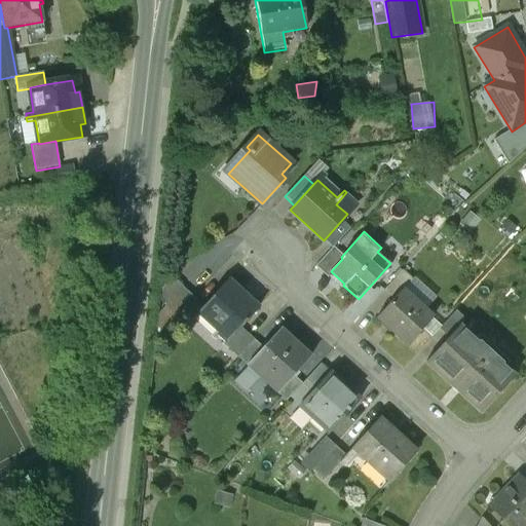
[(331,271),(342,259),(341,257),(342,256),(333,247),(315,267),(328,277),(332,272),(331,271)]
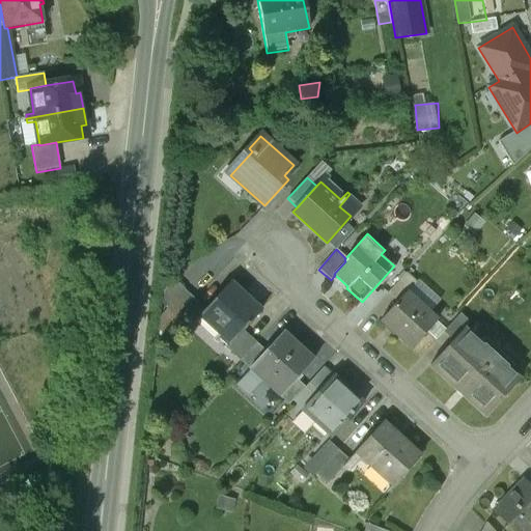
[(398,302),(407,292),(416,282),(406,273),(388,292),(398,302)]
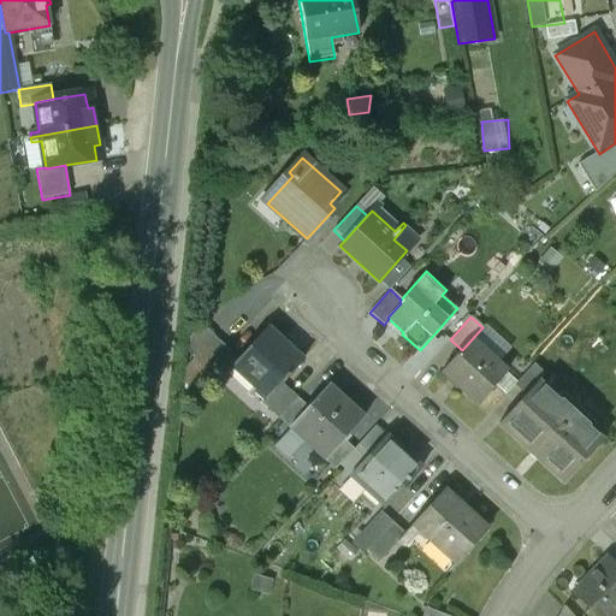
[(302,361),(266,329),(238,360),(232,366),(234,368),(238,362),(259,381),(254,386),(267,400),(282,384),(302,361)]
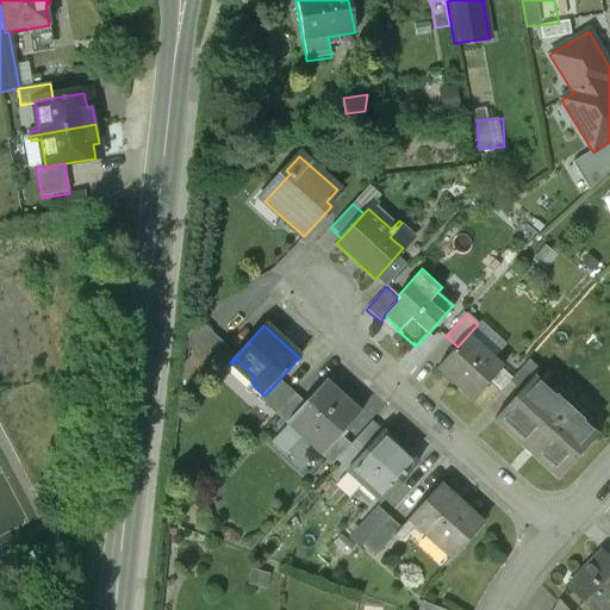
[(503,367),(467,336),(458,347),(439,367),(473,399),(490,381),(500,369),(503,367)]
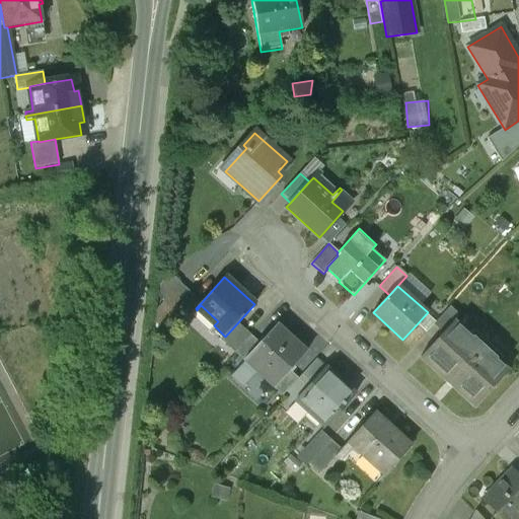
[(196,308),(201,303),(191,293),(173,312),(183,321),(196,308)]
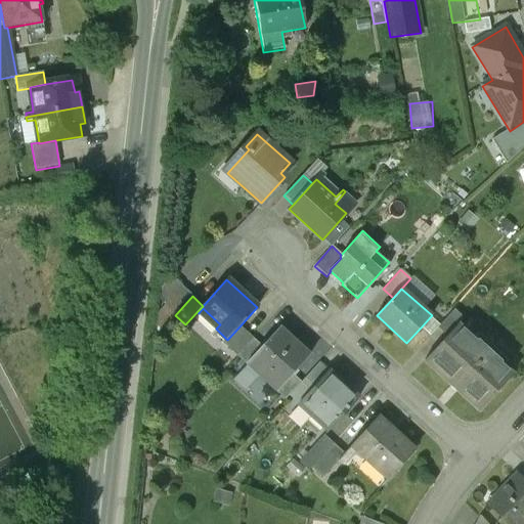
[(453,309),(439,325),(437,329),(446,337),(457,324),(457,325),(464,318),(453,309)]
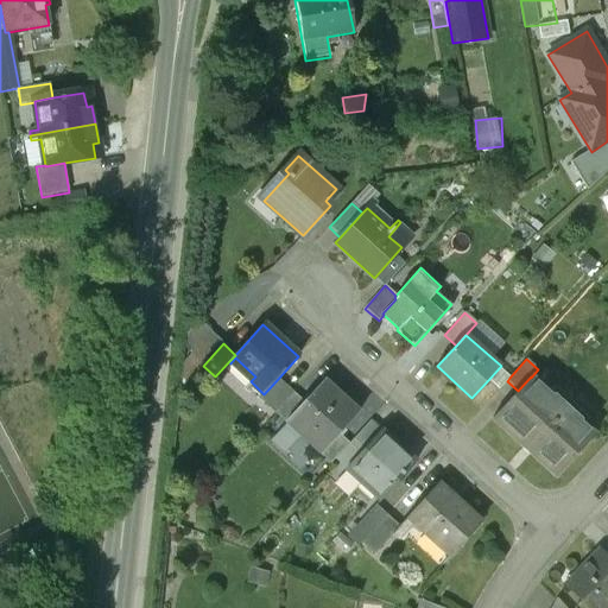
[(510,378),(499,368),(488,380),(499,390),(507,381),(510,378)]
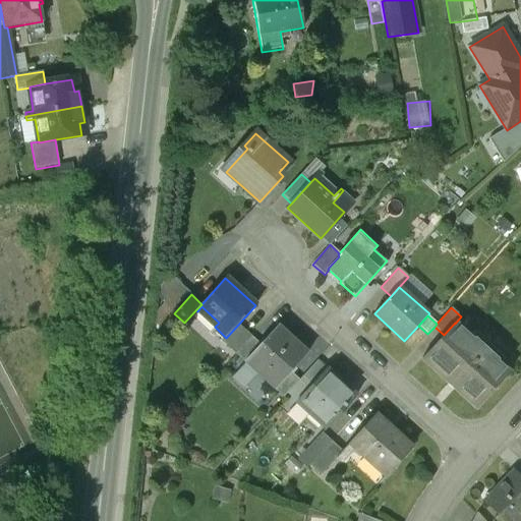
[(455,324),(455,323),(444,335),(421,358),(476,409),(510,372),(501,364),(506,358),(474,330),(469,336),(455,324)]
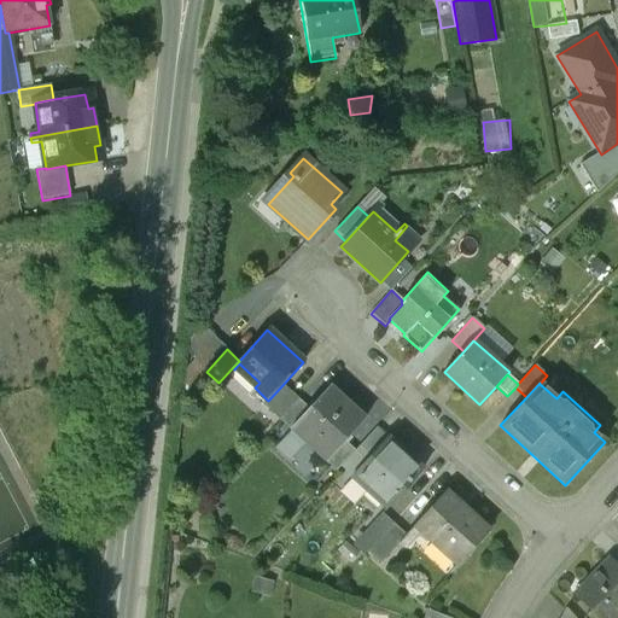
[(283,385),(268,401),(263,406),(279,420),(298,400),(283,385)]
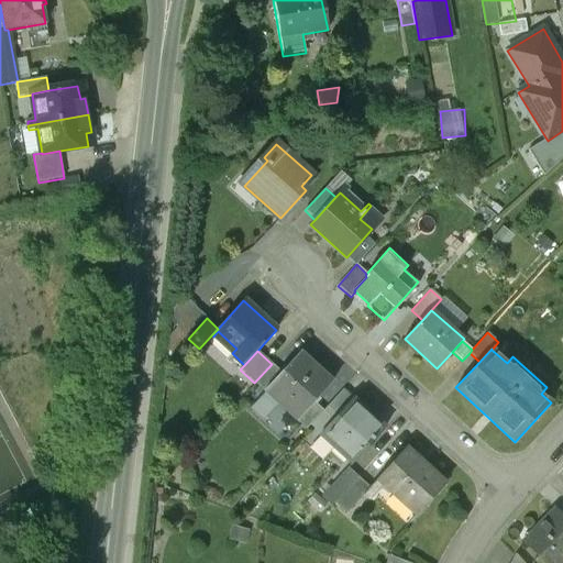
[(332,382),(300,353),(282,373),(265,393),(296,421),(313,403),(332,382)]
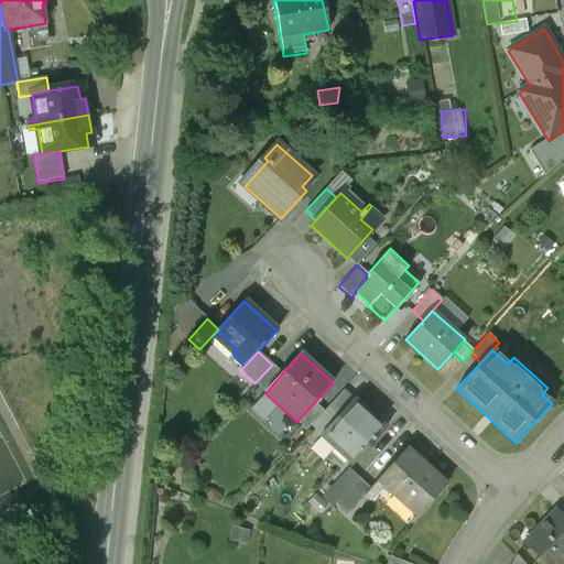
[(272,365),(255,383),(266,393),(282,373),(272,365)]
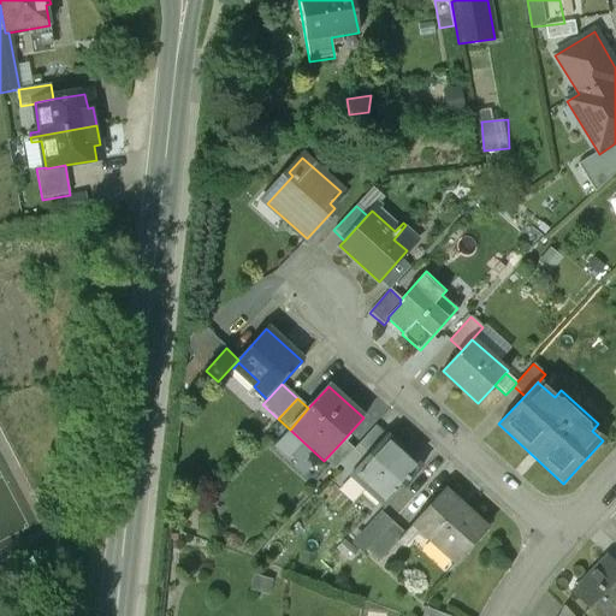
[(420,471),(385,437),(350,474),(386,507),(420,471)]
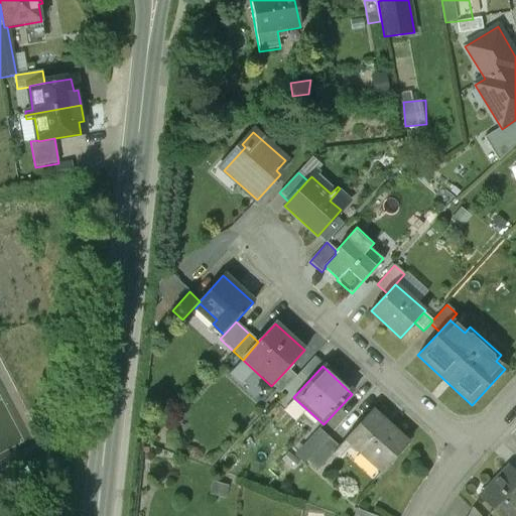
[(287,369),(271,386),(280,394),(296,377),(287,369)]
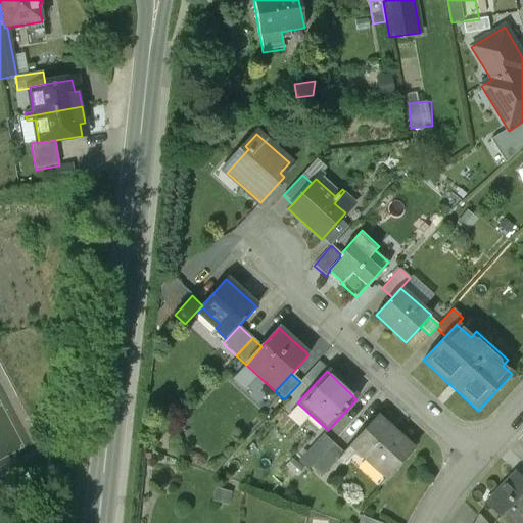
[(415,449),(378,417),(351,445),(388,478),(415,449)]
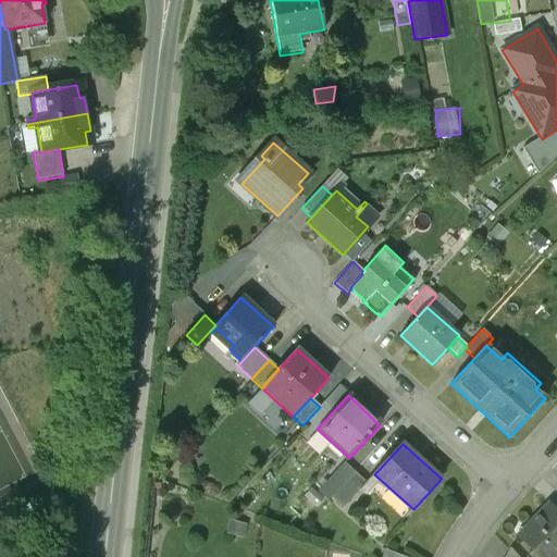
[(354,472),(344,462),(320,489),(331,498),(354,472)]
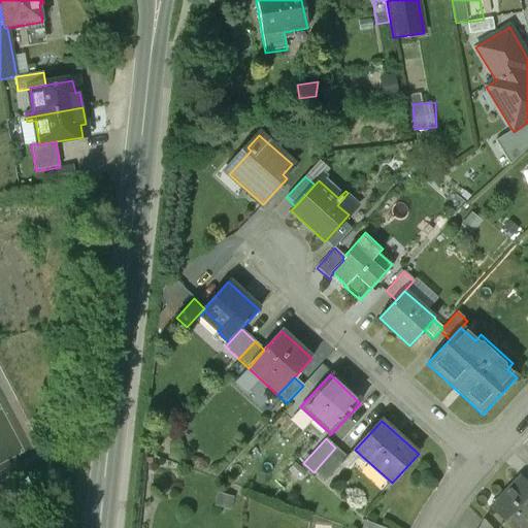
[(348,458),(335,448),(314,472),(325,483),(348,458)]
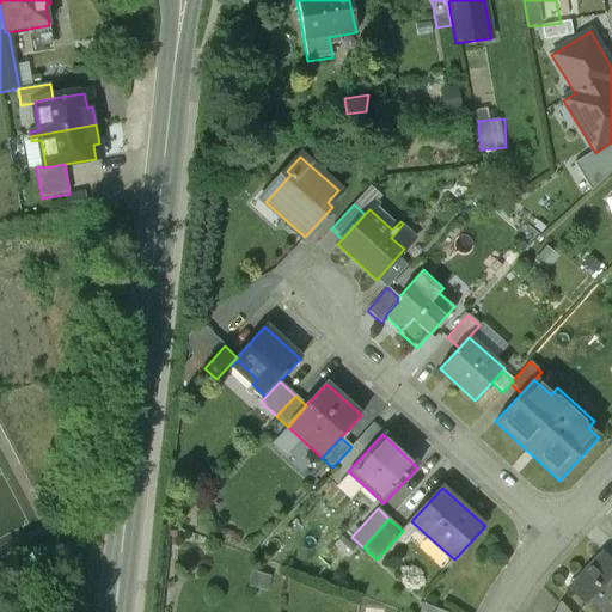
[(611,611),(611,561),(605,555),(571,591),(594,611),(611,611)]
